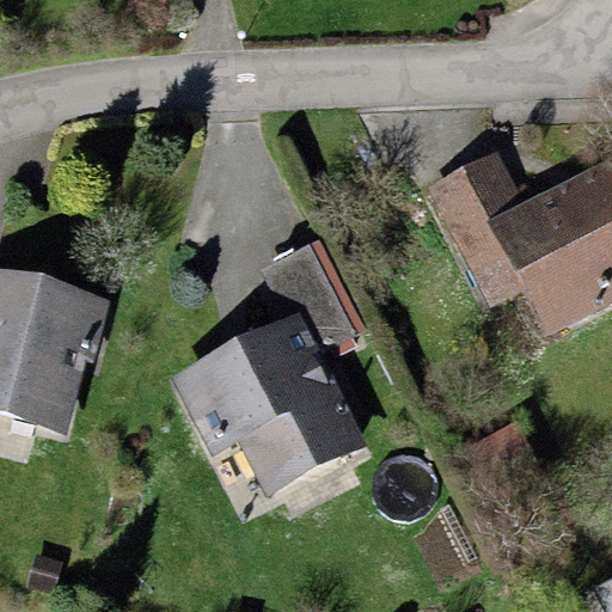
[(488,310),(524,292),(487,218),(524,200),(499,151),(426,187),(488,310)]
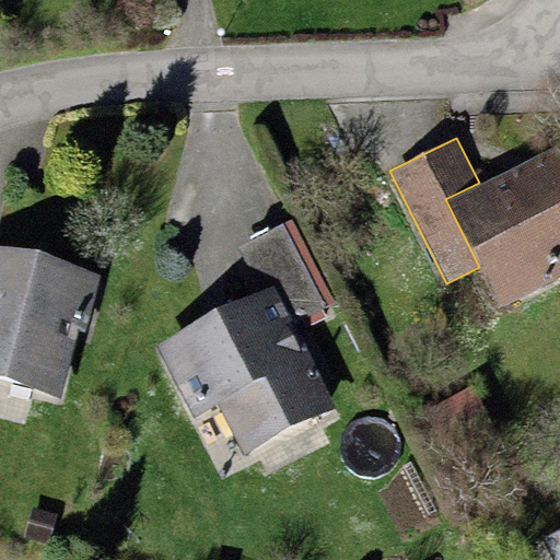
[(479,267),(500,306),(559,276),(559,147),(558,144),(479,183),(445,199),(479,267)]
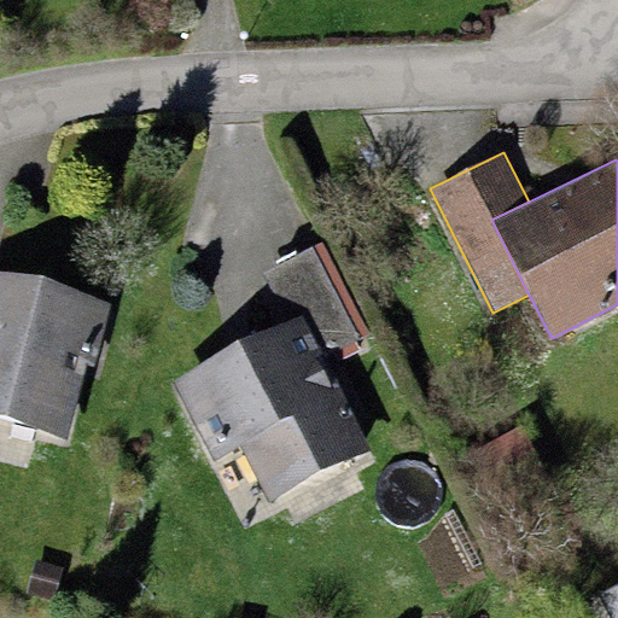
[(262,273),(287,321),(301,315),(321,355),(356,337),(310,248),(262,273)]
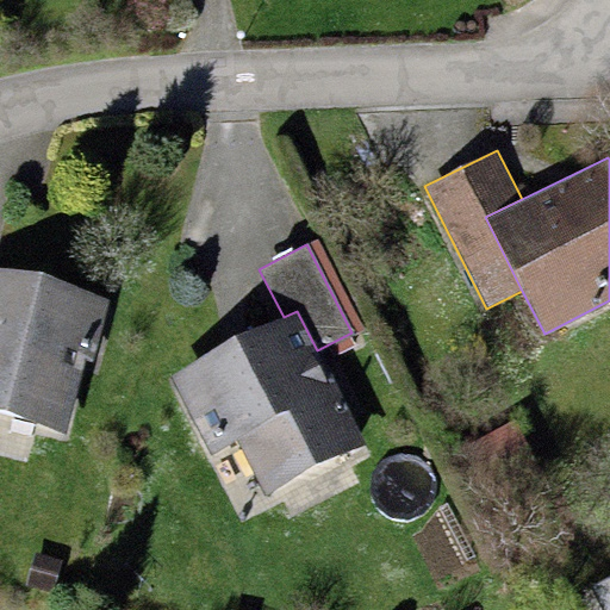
[(0,269),(0,416),(66,434),(85,359),(93,361),(109,298),(0,269)]
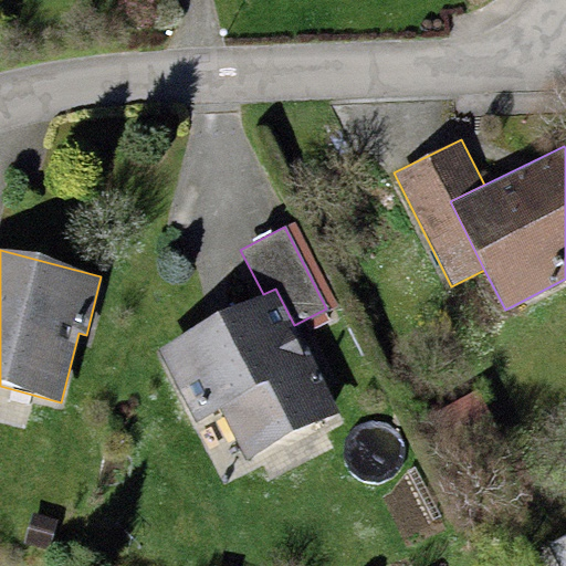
[(294,325),(275,289),(263,294),(158,349),(196,420),(219,408),(247,461),(341,412),(294,325)]
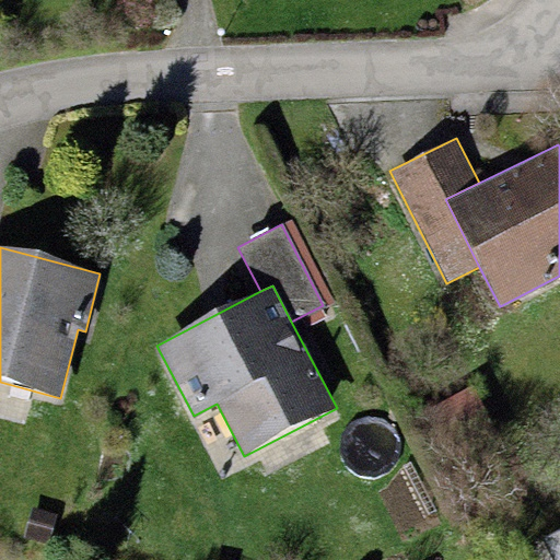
[(468,409),(436,422),(453,463),(486,450),(468,409)]
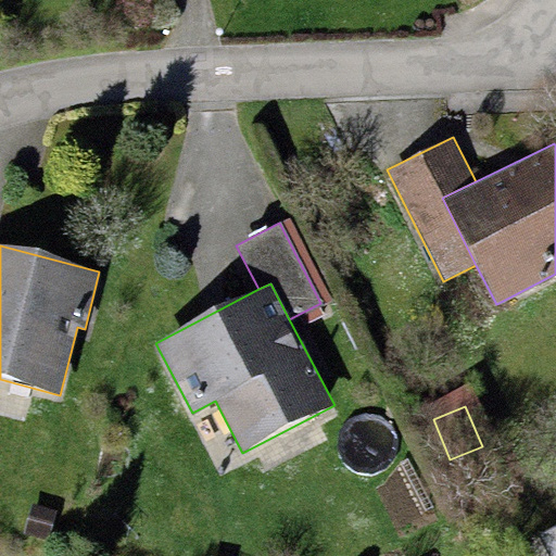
[(555,555),(555,528),(542,536),(552,555),(555,555)]
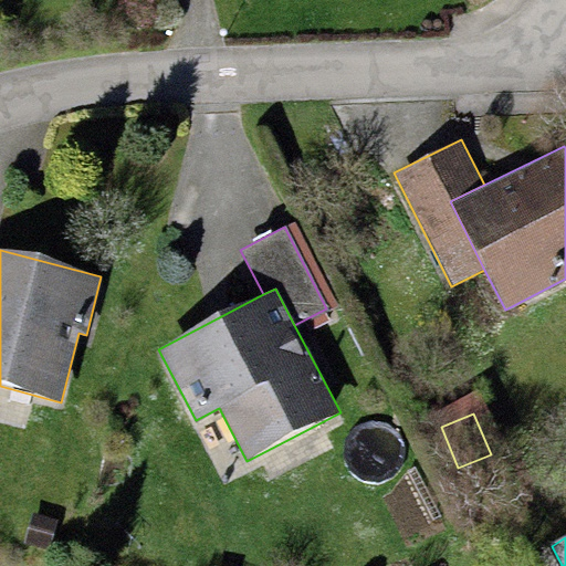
All buildings are outlined.
